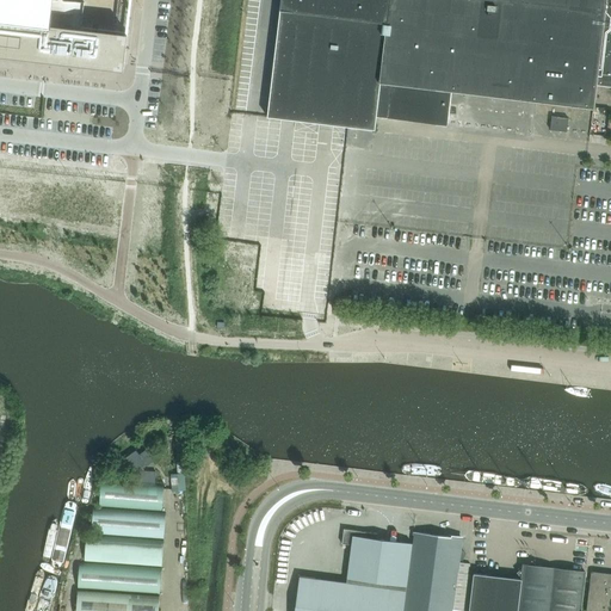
[(0,0),(0,54),(48,60),(123,69),(130,0),(0,0)]
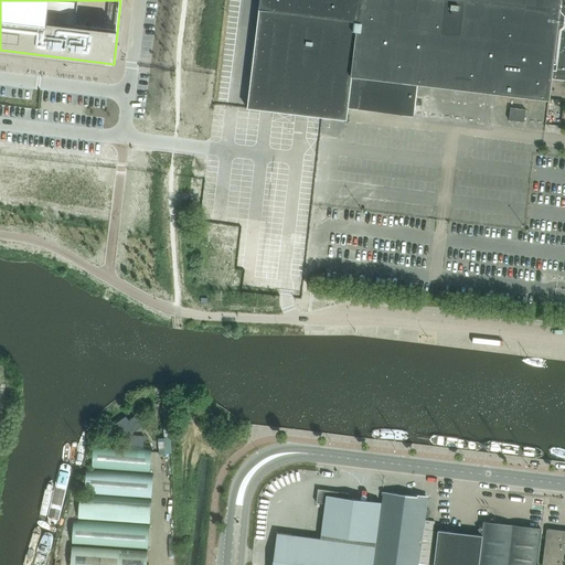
[(564,0),(259,0),(247,108),(308,115),(321,117),(347,120),(348,108),(413,116),(414,113),(490,121),(494,93),(548,99),(551,77),(564,78),(564,0)]
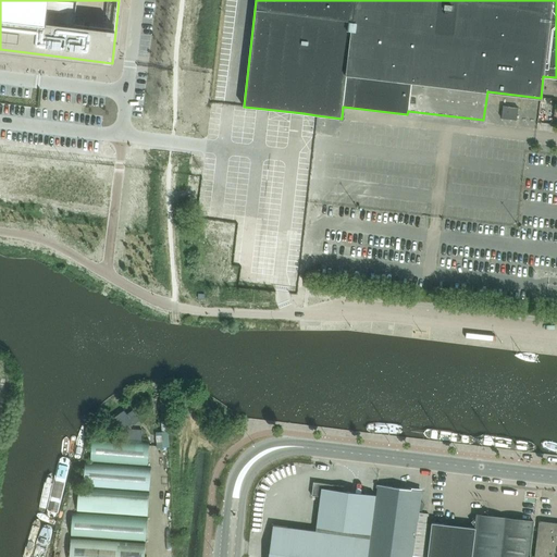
[(502,119),(516,120),(518,108),(503,106),(502,119)]
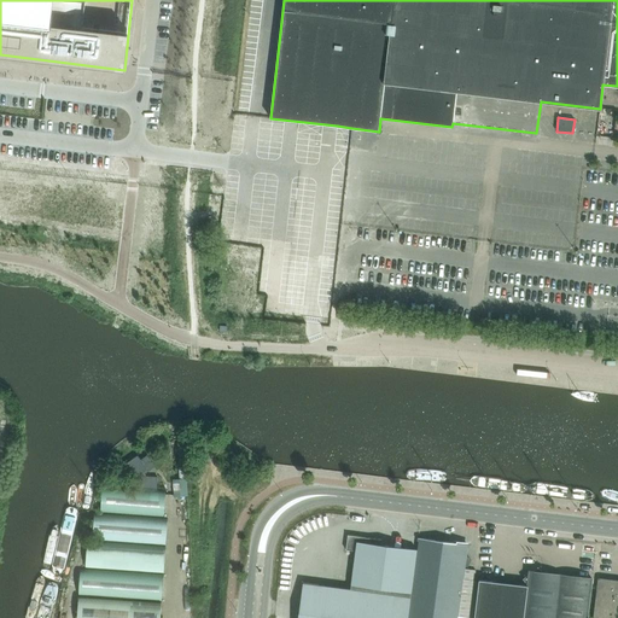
[(138,455),(122,466),(138,487),(158,488),(158,477),(147,476),(145,473),(149,471),(155,466),(147,455),(140,459),(138,455)]
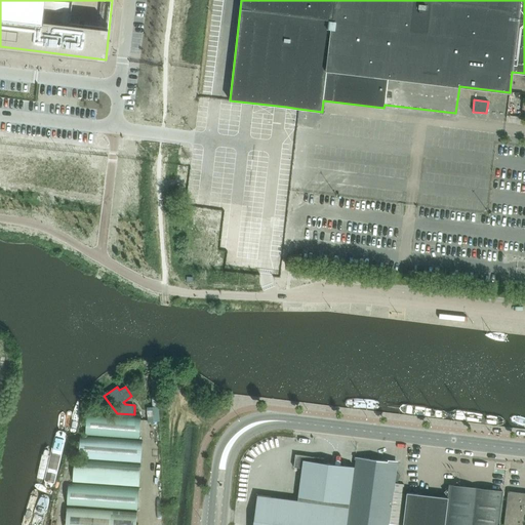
[(159,406),(147,407),(148,422),(159,421),(160,421),(159,406)]
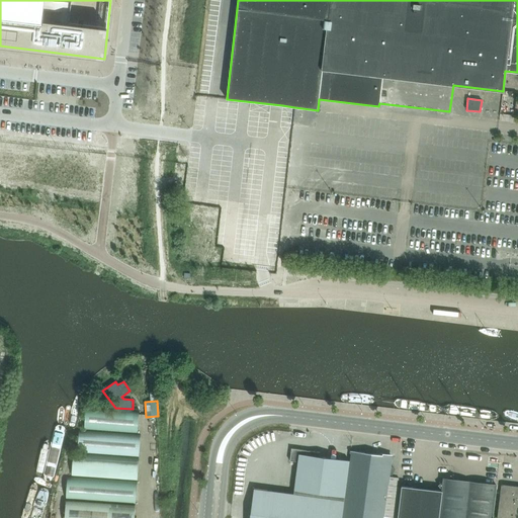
[(138,433),(139,411),(86,407),(84,429),(138,433)]
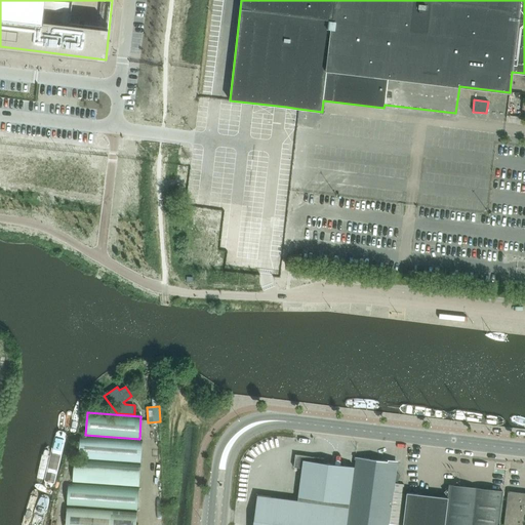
[(143,440),(79,436),(77,458),(140,463),(143,440)]
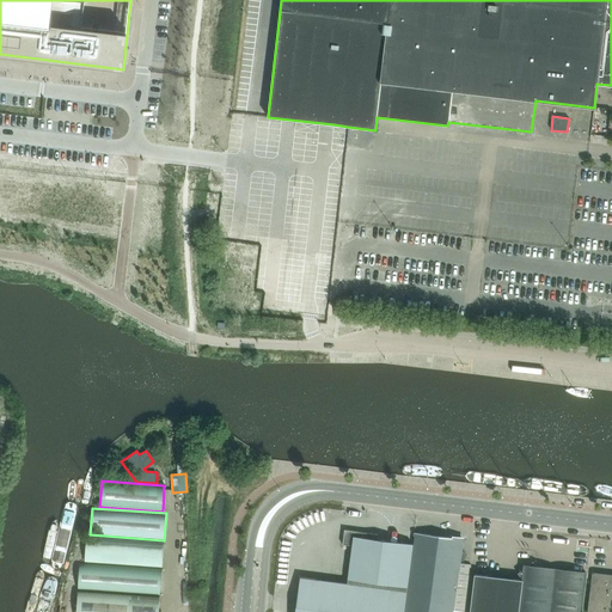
[(377,539),(378,534),(344,530),(342,545),(352,546),(347,583),(300,577),(300,576),(299,576),(295,599),(297,599),(294,611),(403,611),(412,544),(377,539)]
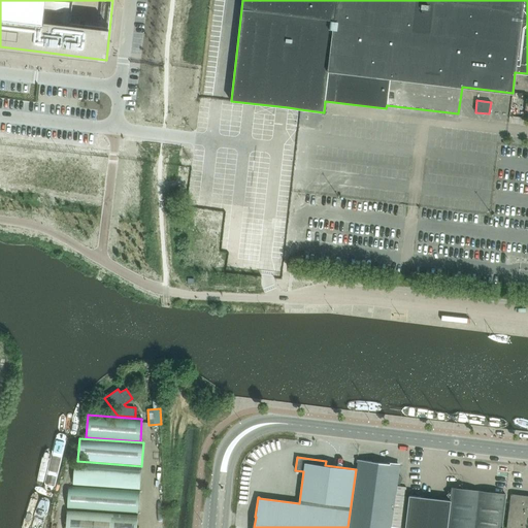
[(391,527),(396,486),(399,465),(358,460),(349,527),(391,527)]
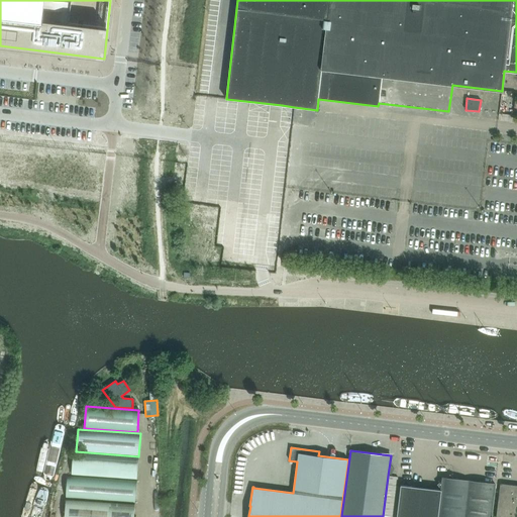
[(72,475),(136,480),(138,457),(73,452),(72,475)]
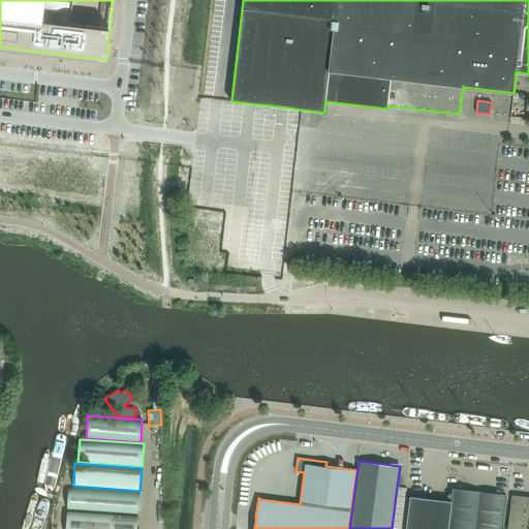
[(410,497),(406,528),(502,528),(506,496),(464,491),(461,486),(457,490),(453,489),(453,493),(447,496),(452,500),(452,501),(410,496),(410,497)]
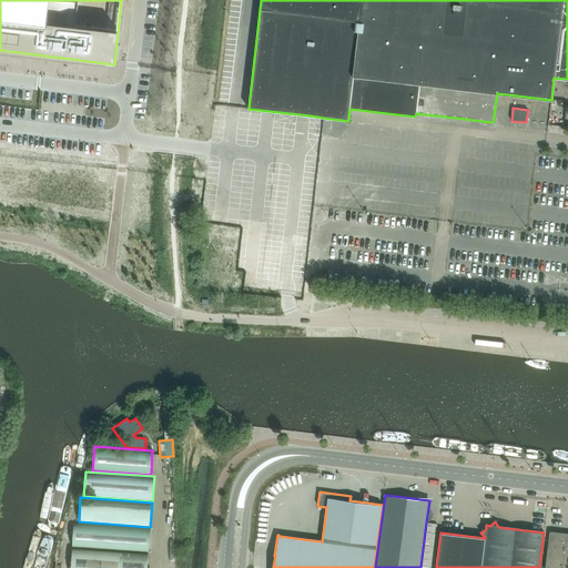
[(150,528),(73,523),(72,547),(149,553),(150,528)]
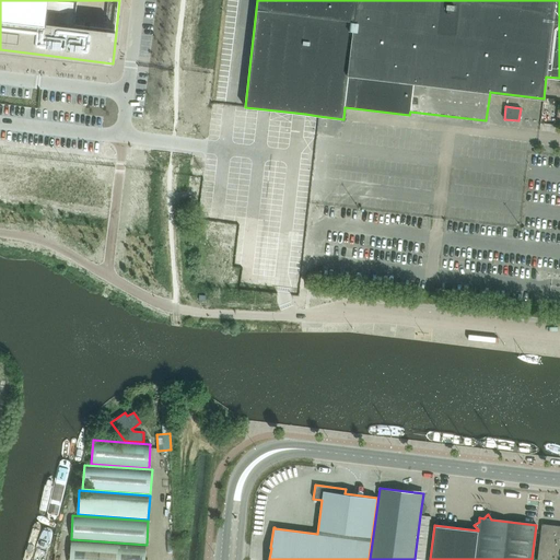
[(420,515),(415,559),(430,559),(434,526),(430,526),(431,517),(420,515)]
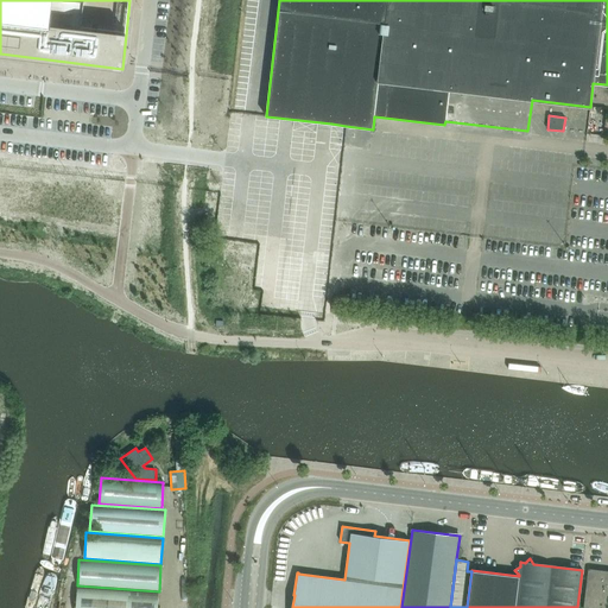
[(607,607),(607,572),(589,570),(583,607),(607,607)]
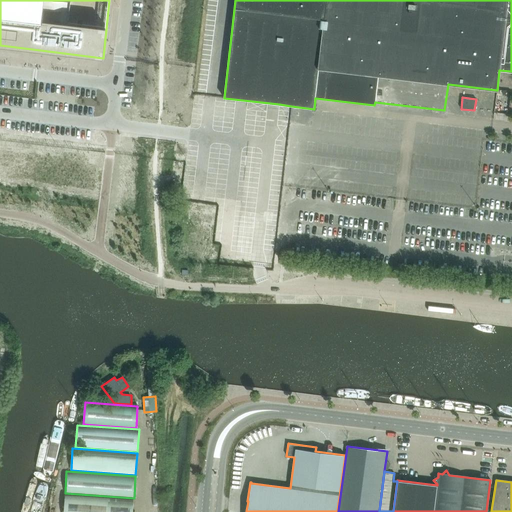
[(132,511),(133,499),(65,495),(63,511),(132,511)]
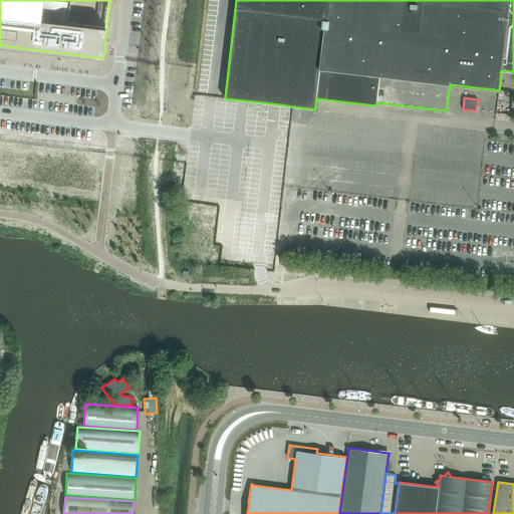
All buildings are outlined.
